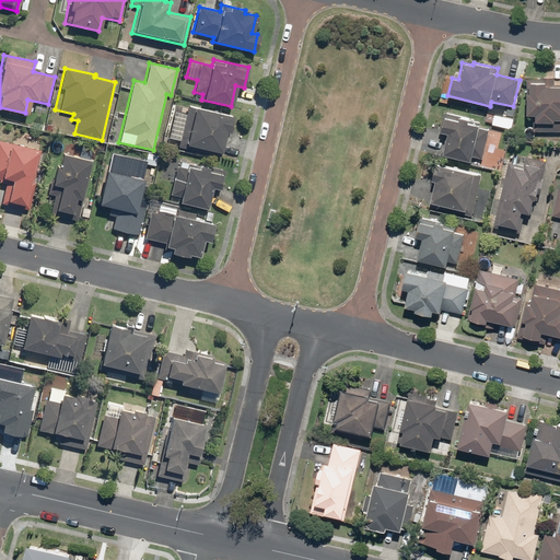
[(555,78),(527,78),(526,116),(534,116),(534,131),(559,131),(559,84),(555,84),(555,78)]
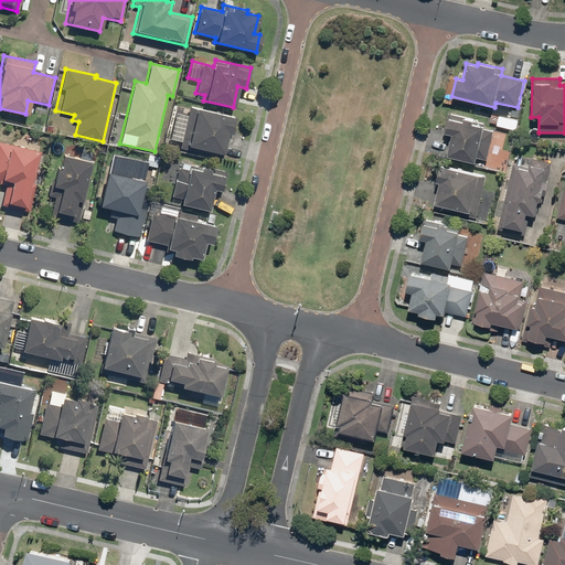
[(180,142),(179,148),(221,158),(226,134),(231,135),(234,117),(188,107),(185,115),(174,113),(169,139),(180,142)]
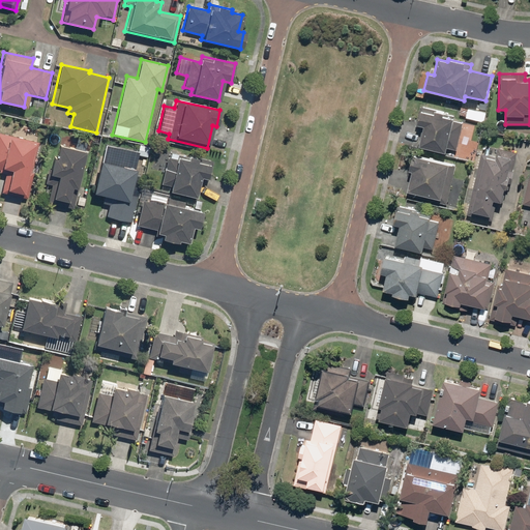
[(444,112),(420,107),(416,126),(422,127),(418,147),(446,153),(454,118),(443,116),(444,112)]
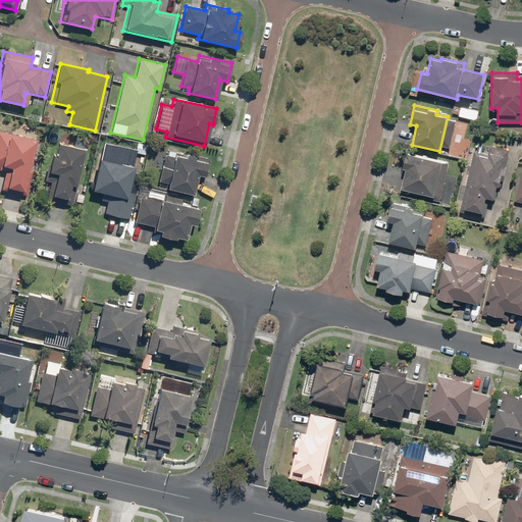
[(37,140),(0,131),(0,169),(5,171),(1,190),(27,196),(33,170),(31,169),(37,140)]
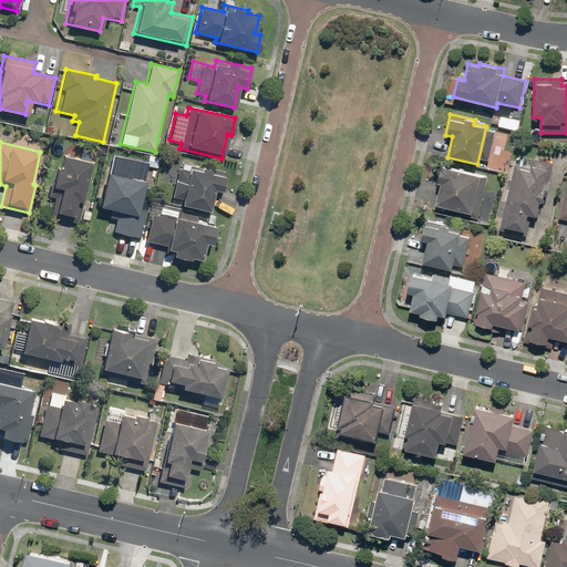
[(50,217),(78,224),(91,162),(61,155),(58,168),(53,167),(48,196),(54,198),(50,217)]
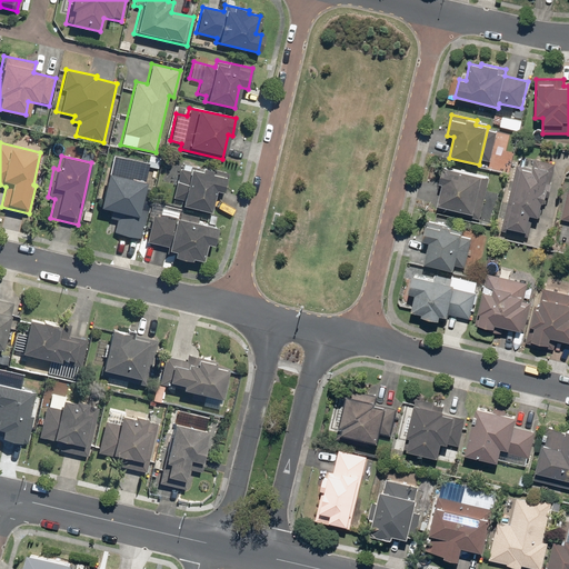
[(516,165),(500,231),(528,238),(533,217),(538,218),(541,205),(547,206),(556,163),(533,159),(531,168),(516,165)]
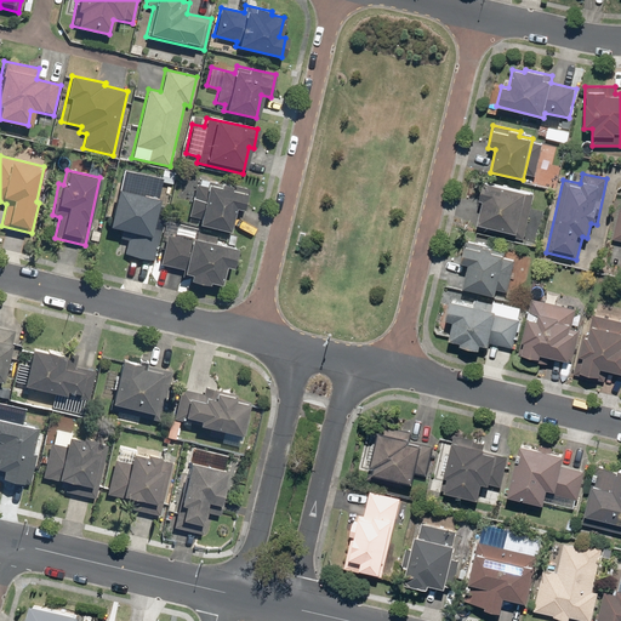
[(244,211),(250,188),(221,182),(221,183),(197,178),(188,216),(197,218),(195,224),(228,232),(233,209),(244,211)]
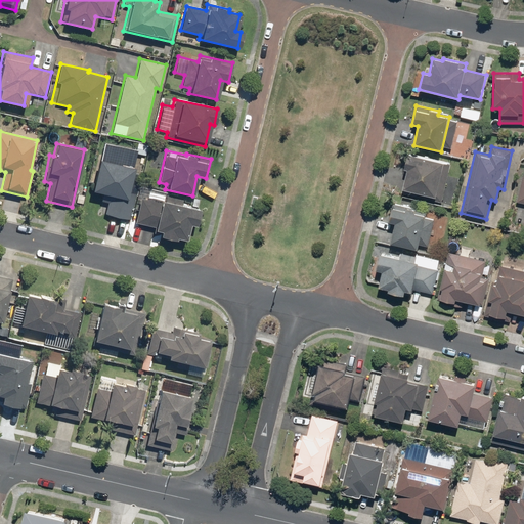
[(443,162),(406,154),(403,169),(406,169),(401,189),(435,198),(443,162)]
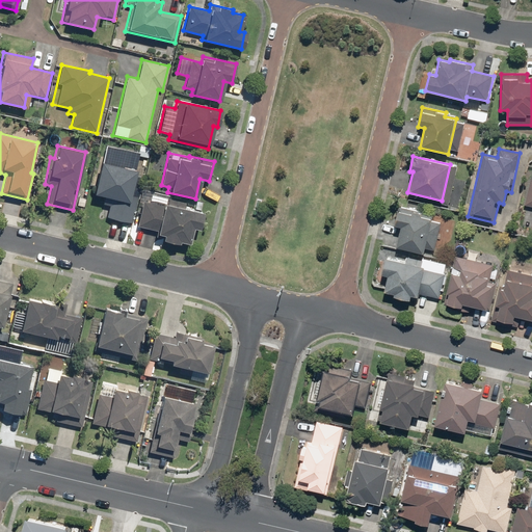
[(135,169),(99,161),(91,194),(104,196),(102,205),(108,206),(106,218),(133,223),(138,197),(130,195),(135,169)]
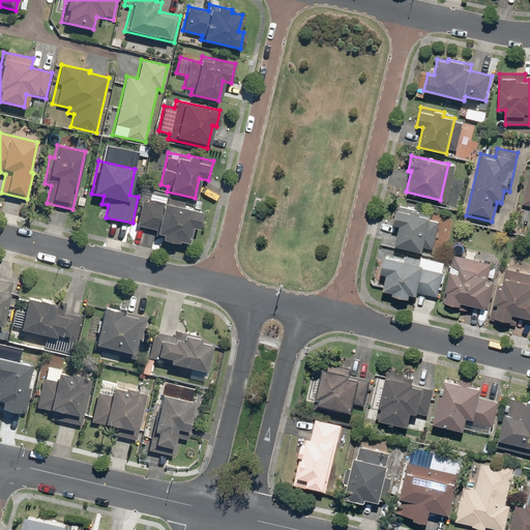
[(197,229),(201,211),(183,208),(184,202),(167,198),(165,204),(142,199),(136,226),(154,230),(153,235),(160,237),(159,239),(176,243),(176,241),(187,243),(190,228),(197,229)]
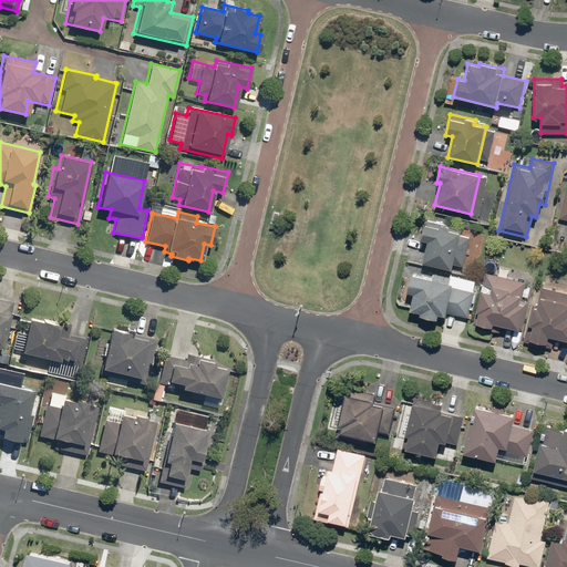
[(462,229),(424,220),(419,240),(426,243),(421,264),(451,271),(462,229)]
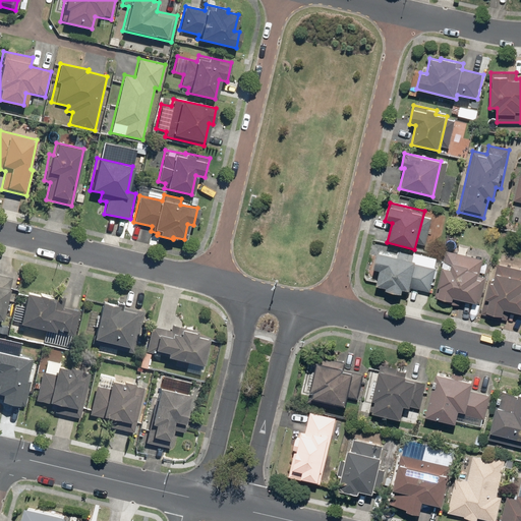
[(439,257),(379,244),(373,269),(380,270),(375,286),(386,288),(386,291),(401,294),(402,289),(408,291),(409,288),(431,293),(439,257)]
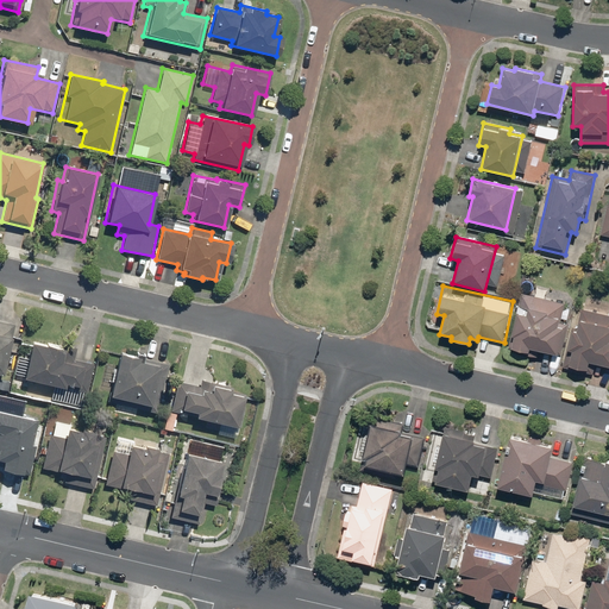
[(516,309),(508,347),(529,352),(529,349),(560,355),(567,321),(562,319),(565,303),(528,295),(525,311),(516,309)]
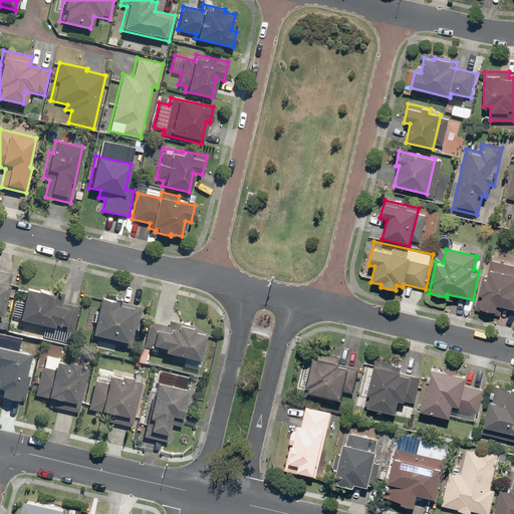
[(483,276),(475,309),(495,314),(497,305),(513,309),(513,265),(490,260),(486,276),(483,276)]
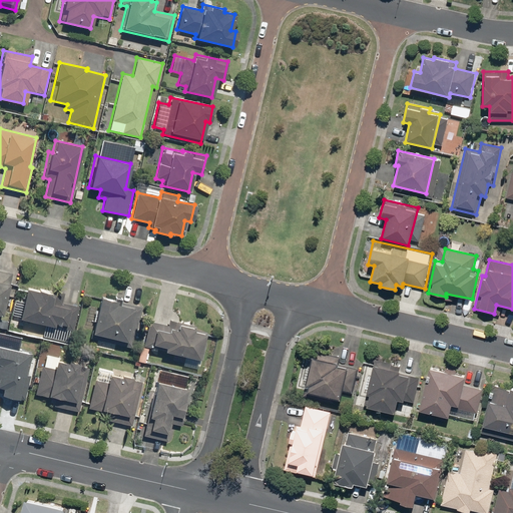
[(0,317),(1,317),(12,274),(0,271),(0,317)]
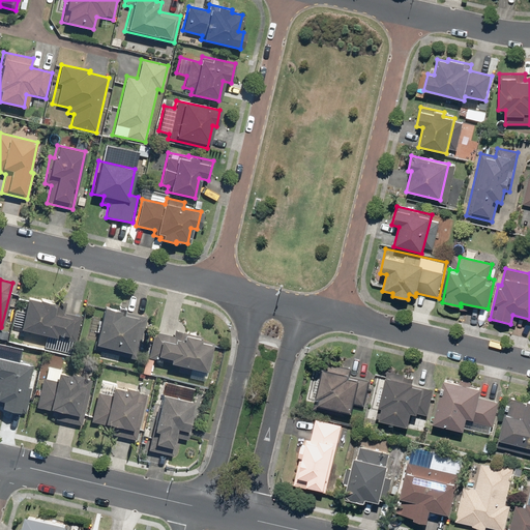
[(25,296),(18,329),(76,343),(81,317),(63,313),(65,305),(25,296)]
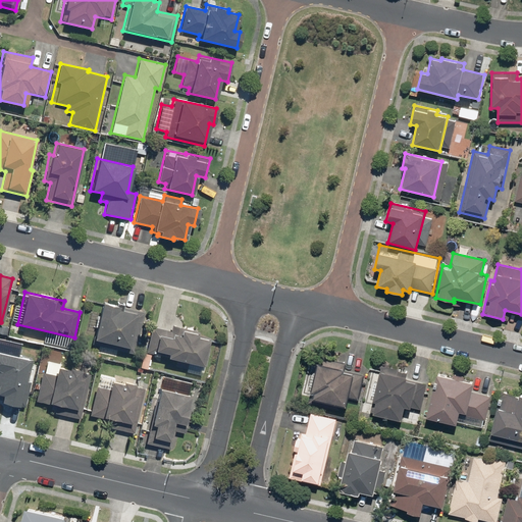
[(100,303),(90,345),(134,354),(143,312),(100,303)]
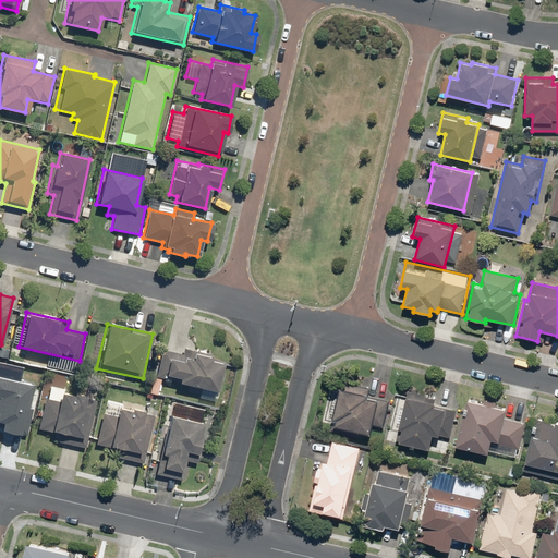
[(198,398),(216,401),(225,361),(213,359),(214,354),(183,348),(182,353),(161,349),(155,377),(201,388),(198,398)]
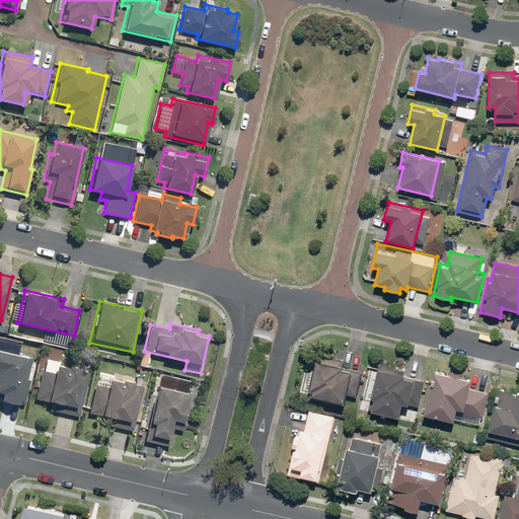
[(29,357),(0,350),(0,399),(18,404),(29,357)]
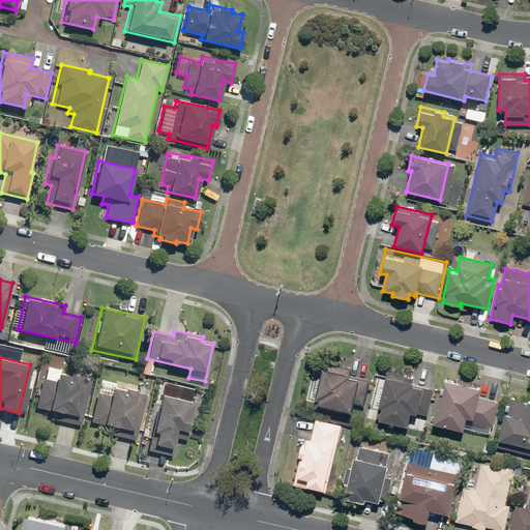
[(323,360),(312,409),(349,417),(352,407),(363,410),(371,380),(349,375),(351,367),(323,360)]
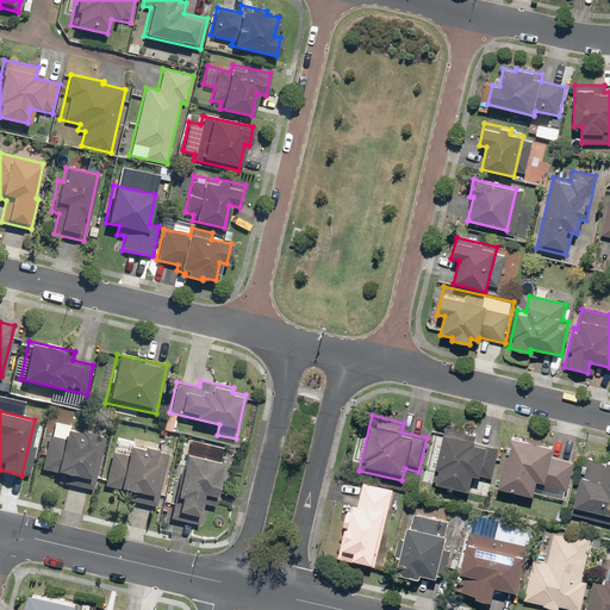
[(63,484),(93,490),(103,447),(91,443),(93,431),(69,427),(69,425),(51,421),(41,470),(64,474),(63,484)]
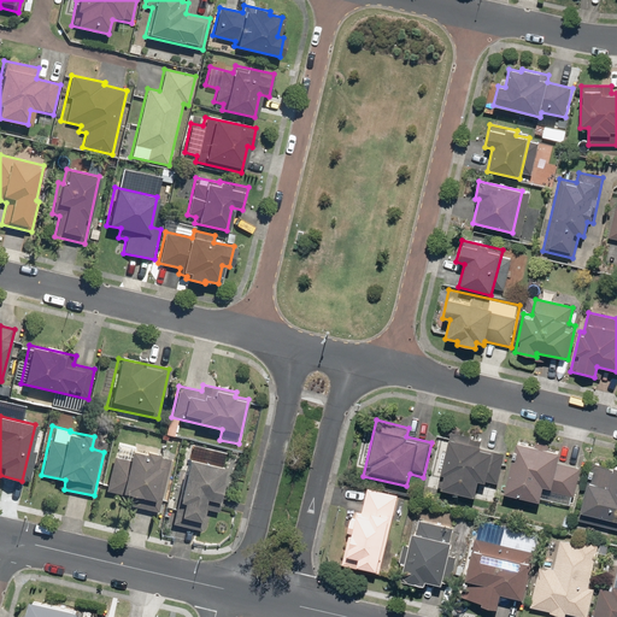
[(481,439),(447,430),(438,472),(441,474),(438,487),(472,495),(476,480),(497,485),(504,453),(479,447),(481,439)]
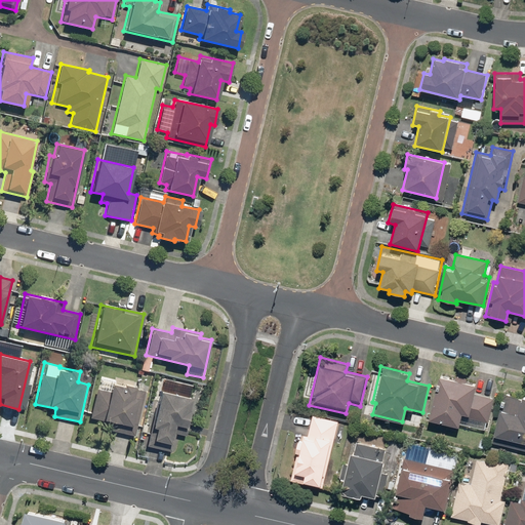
[(438,374),(427,418),(458,426),(458,423),(486,431),(493,398),(474,393),(476,384),(438,374)]
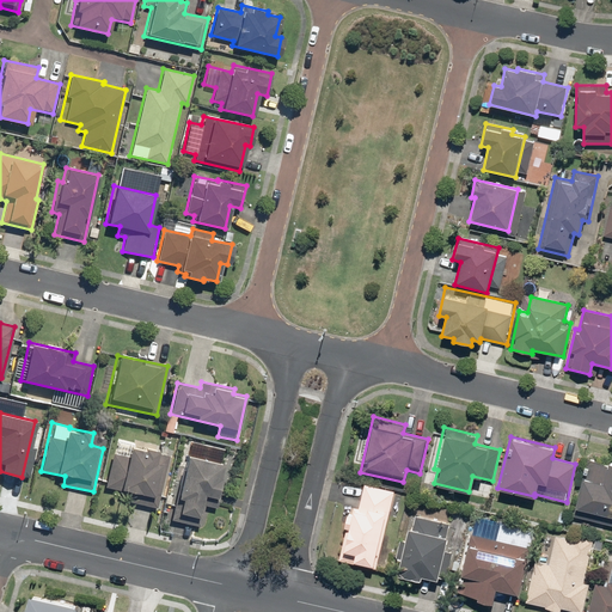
[(185,454),(170,520),(200,527),(204,506),(214,507),(224,464),(203,459),(207,442),(191,439),(188,456),(185,454)]
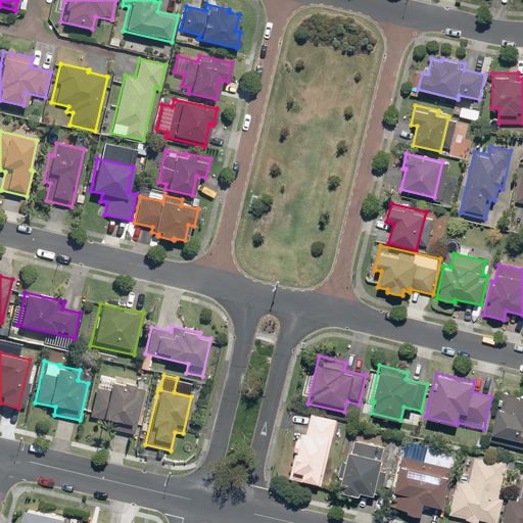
[(108,429),(134,435),(143,390),(133,388),(134,384),(100,377),(97,388),(95,387),(89,416),(110,421),(108,429)]
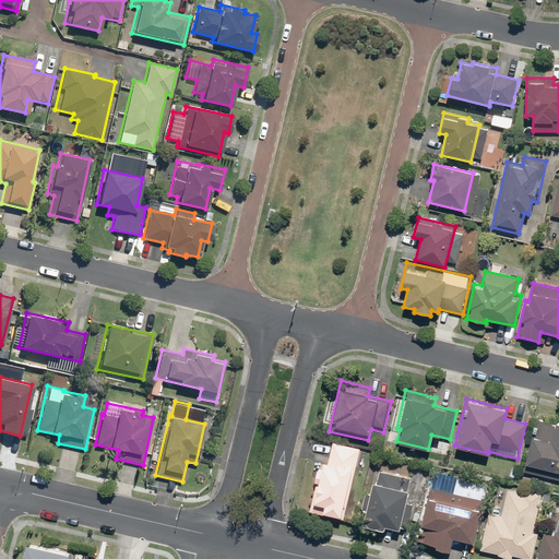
[(523,472),(558,479),(558,423),(536,417),(523,472)]
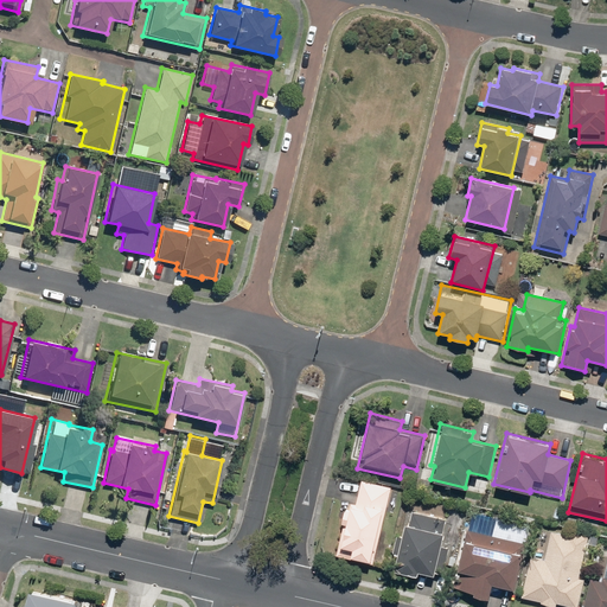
[(346,500),(334,555),(372,564),(390,486),(360,479),(355,503),(346,500)]
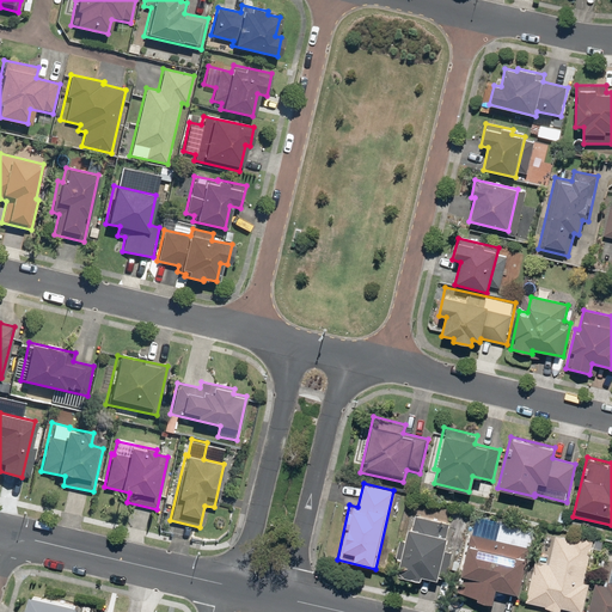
[(407,526),(395,573),(420,579),(421,575),(436,579),(451,522),(415,514),(411,527),(407,526)]
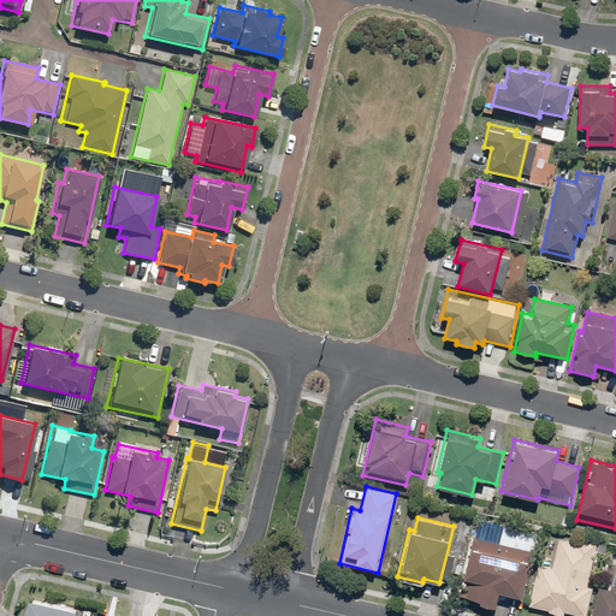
[(539,563),(528,605),(563,615),(564,611),(582,615),(585,615),(593,587),(587,586),(598,544),(560,534),(551,567),(539,563)]
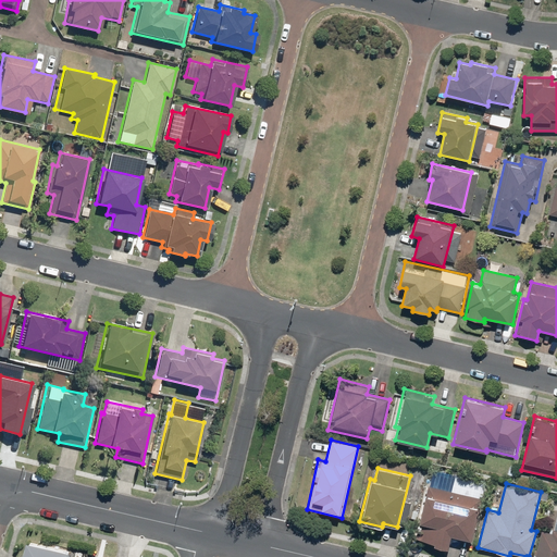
[(482,497),(428,484),(415,539),(447,546),(450,534),(472,540),(482,497)]
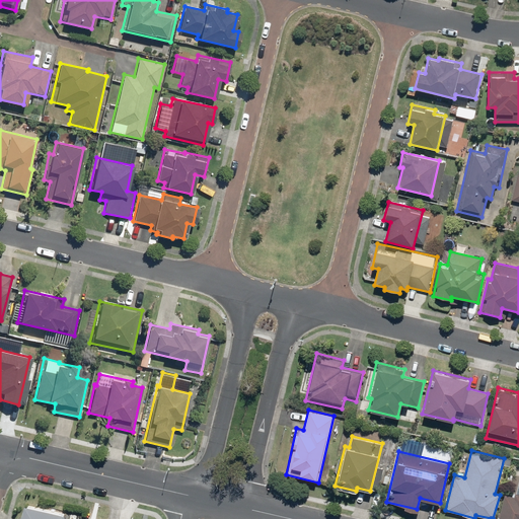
[(518,518),(518,493),(514,493),(513,496),(505,494),(497,518),(518,518)]
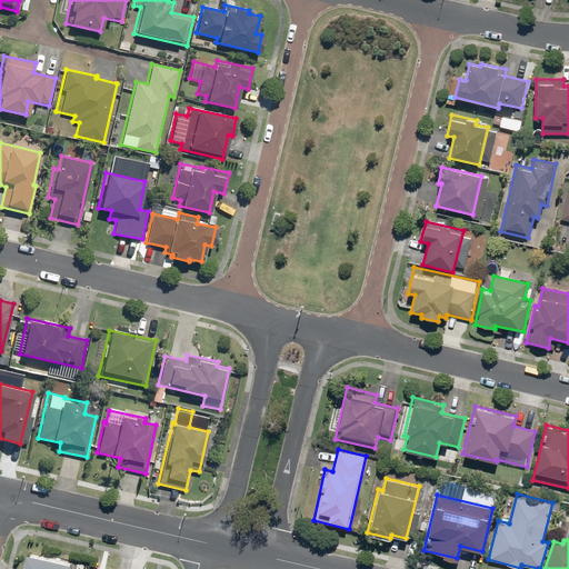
[(68,568),(70,563),(26,552),(21,568),(68,568)]
